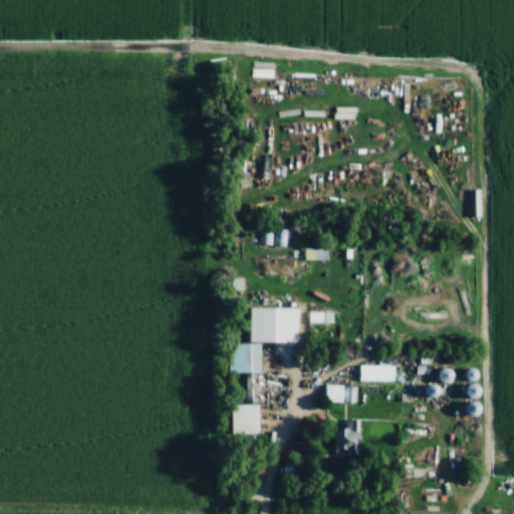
[(250,77),(273,77),(273,66),(250,66),(250,77)]
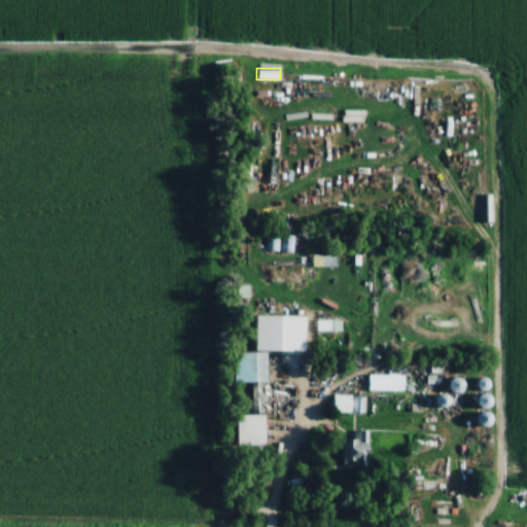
[(224,97),(207,97),(207,118),(224,118),(224,97)]
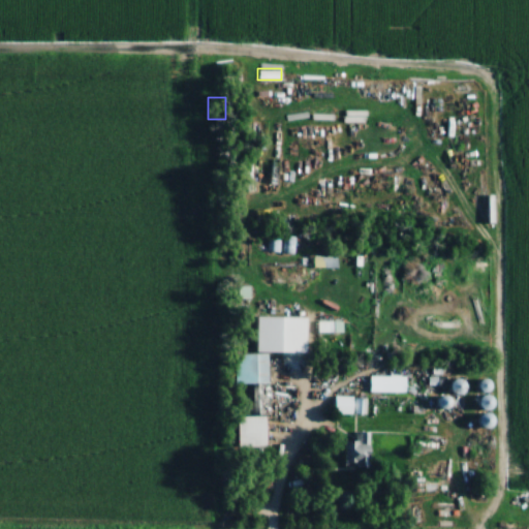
[(497,195),(487,195),(487,223),(497,223),(497,195)]
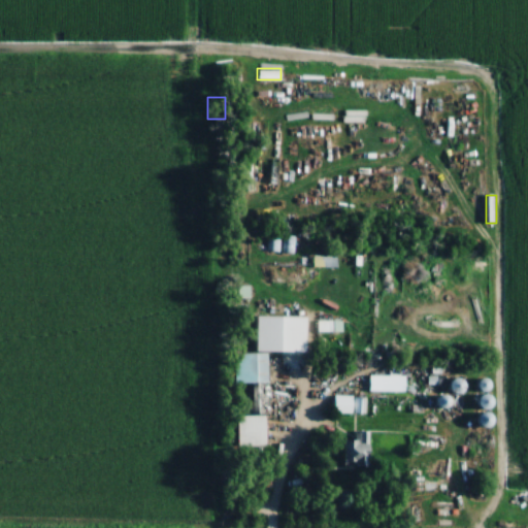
[(337,258),(315,258),(315,267),(337,267),(337,258)]
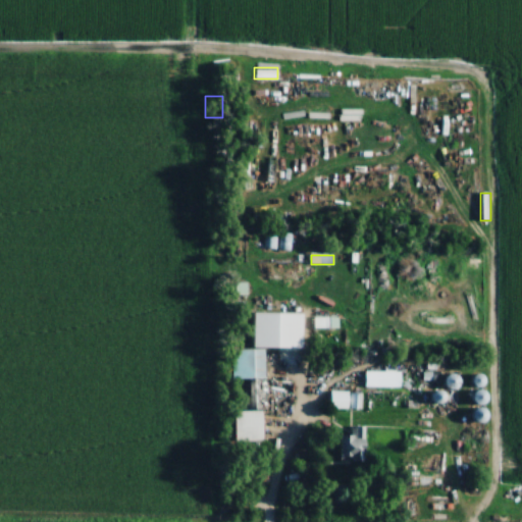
[(331,318),(315,318),(315,329),(331,329),(331,318)]
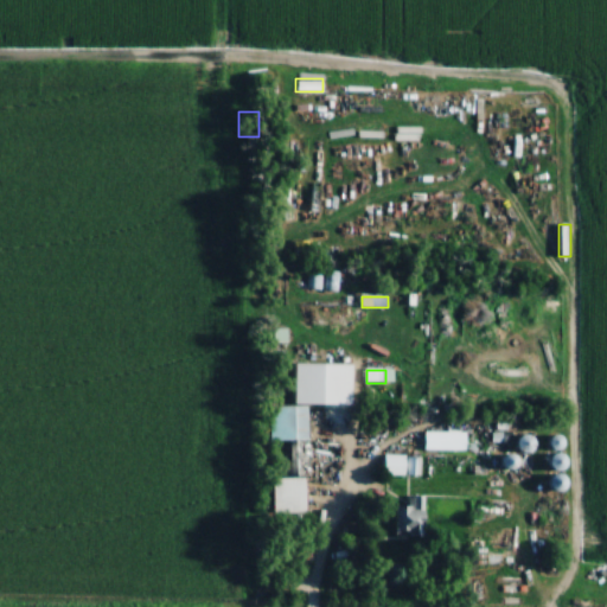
[(328,397),(328,389),(319,389),(319,408),(362,408),(362,397),(328,397)]
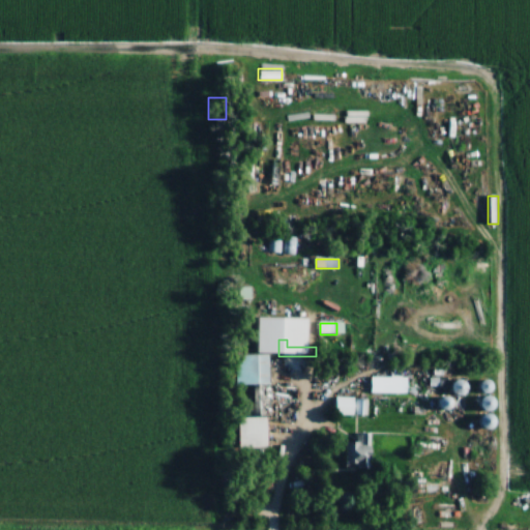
[(256,445),(270,444),(267,355),(260,356),(261,399),(254,399),(256,445)]
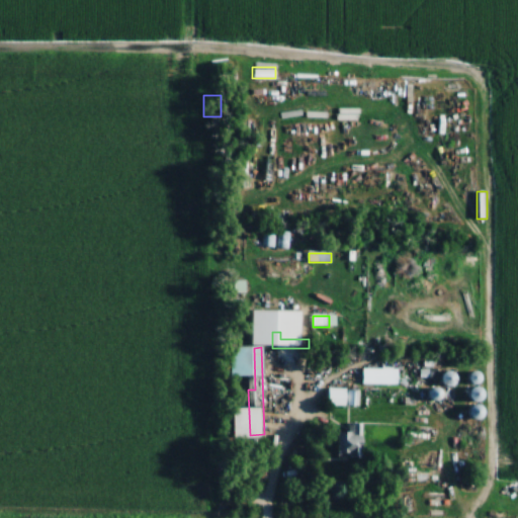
[(399,368),(361,368),(361,385),(399,385),(399,368)]
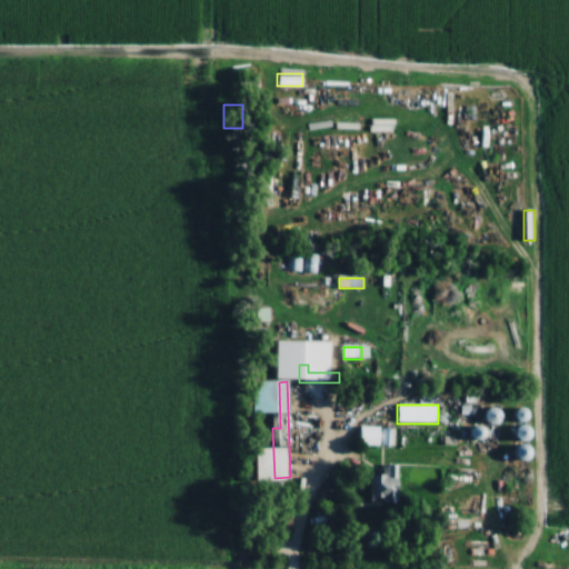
[(395,447),(395,427),(360,427),(360,447),(395,447)]
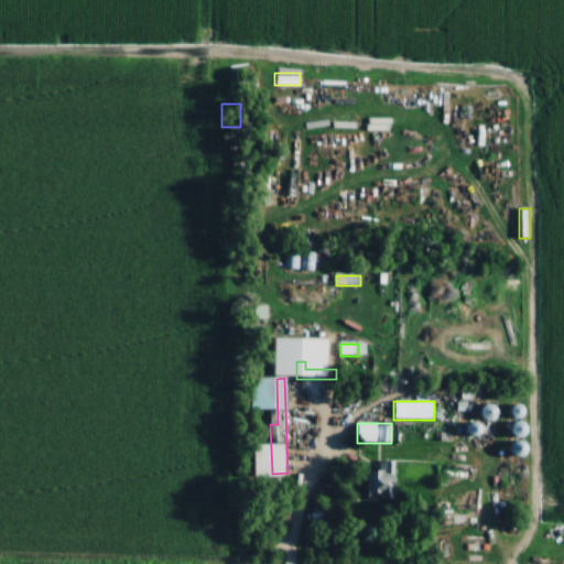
[(398,462),(381,462),(381,470),(368,470),(368,500),(398,500),(398,462)]
